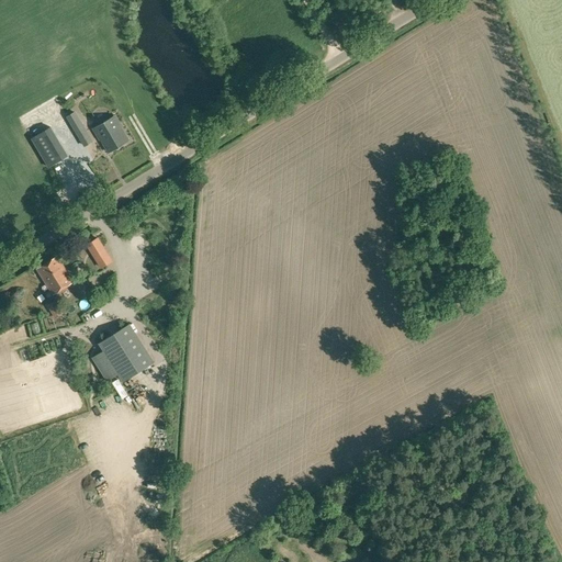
[(75,113),(67,117),(75,128),(81,124),(75,113)]
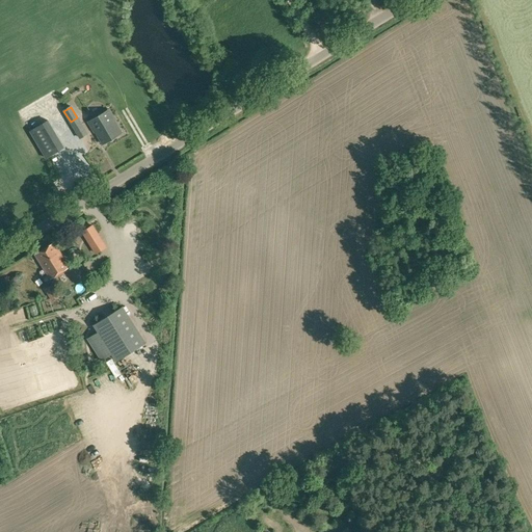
[(113,122),(107,110),(90,121),(97,132),(96,133),(103,144),(122,133),(114,121),(113,122)]
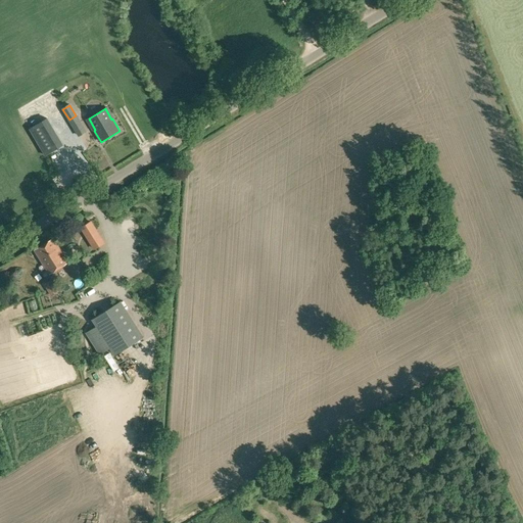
[(47,117),(29,129),(44,155),(62,145),(47,117)]
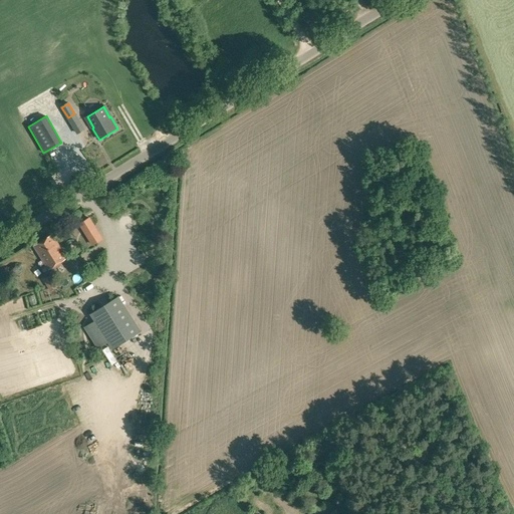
[(84,235),(94,228),(88,217),(77,224),(84,235)]
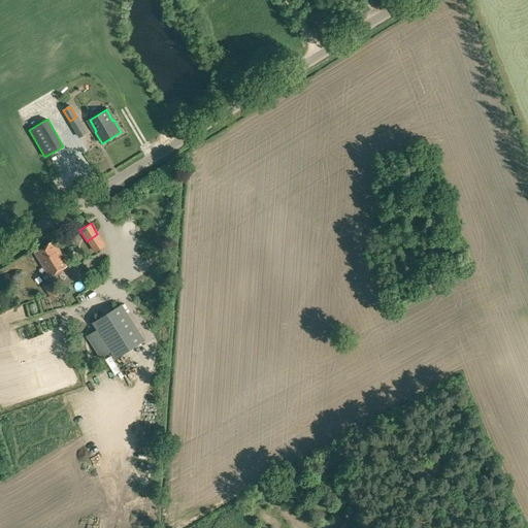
[(50,276),(68,265),(54,241),(35,253),(50,276)]
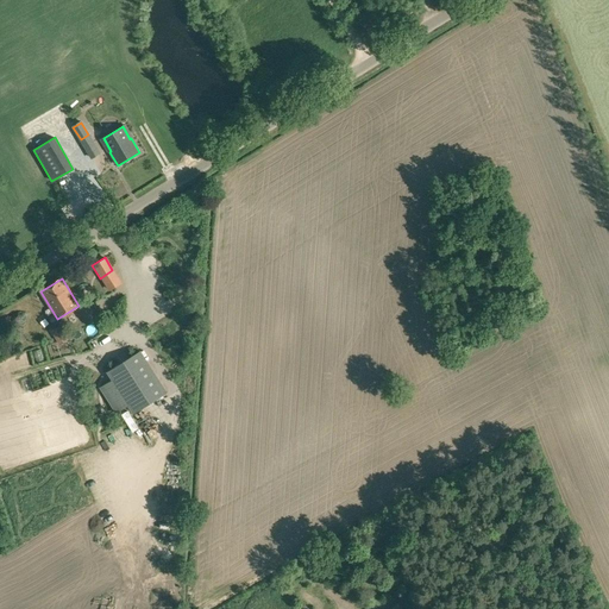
[(60,325),(51,331),(55,338),(64,332),(60,325)]
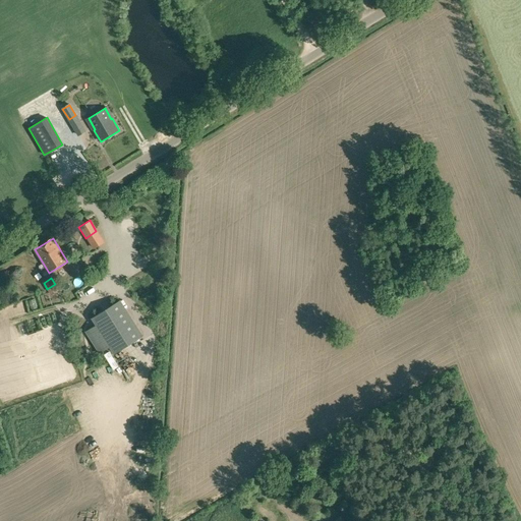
[(114,354),(143,335),(120,299),(91,317),(95,325),(84,332),(99,353),(109,347),(114,354)]
